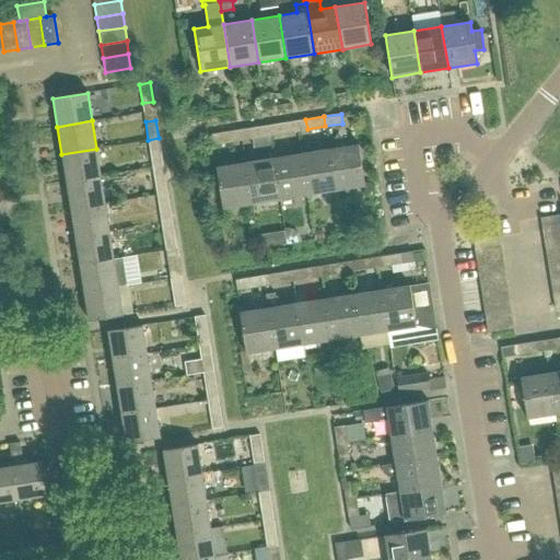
[(267,125),(269,136),(287,132),(286,123),(267,125)]
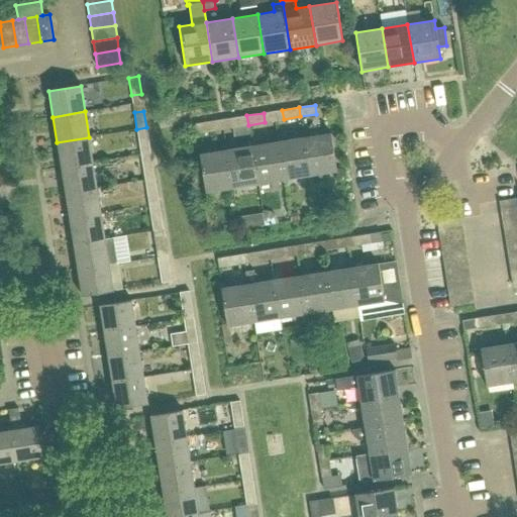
[(232,127),(248,125),(246,115),(230,118),(232,127)]
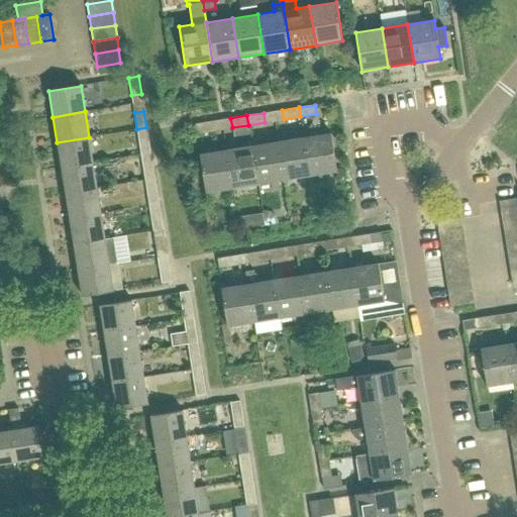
[(196,133),(213,130),(211,121),(195,124),(196,133)]
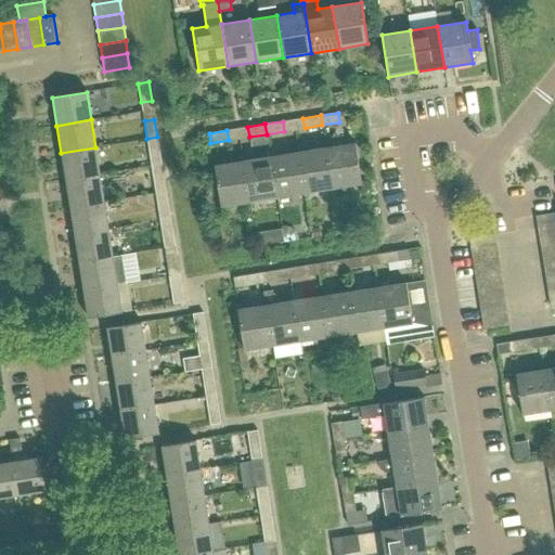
[(157,137),(146,139),(150,157),(160,155),(157,137)]
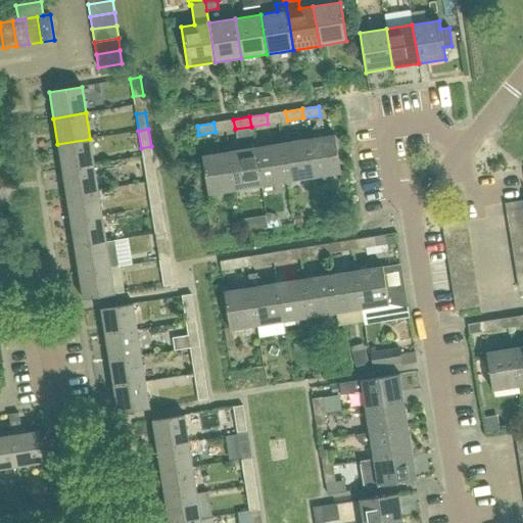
[(307,138),(314,178),(340,173),(334,134),(307,138)]
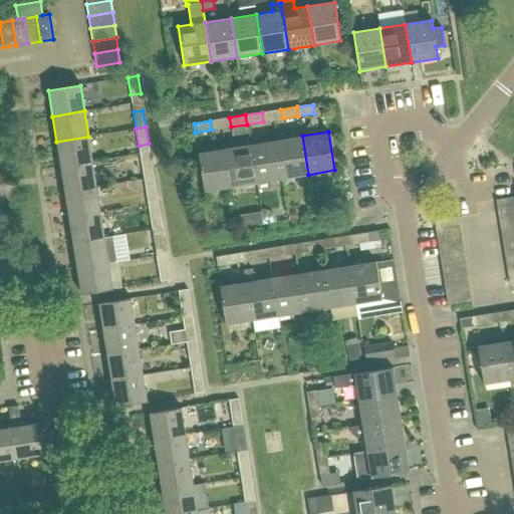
[(282,179),(308,175),(302,136),(276,141),(282,179)]
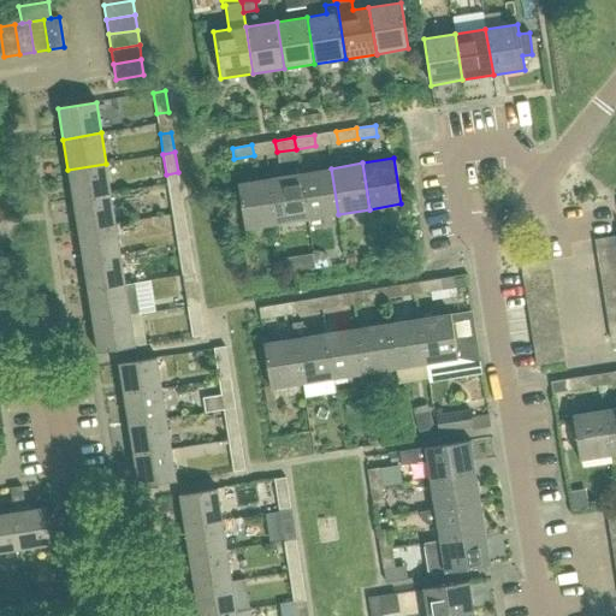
[(72,200),(111,194),(106,164),(67,170),(72,200)]
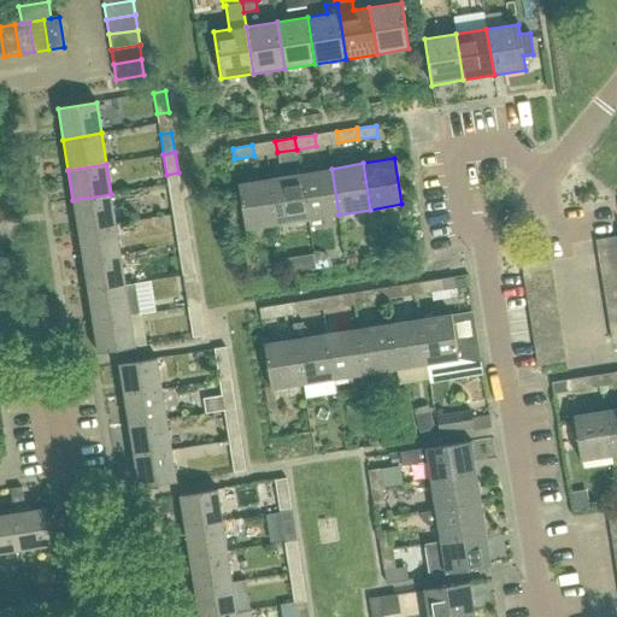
[(307,219),(339,215),(331,169),(300,174),(307,219)]
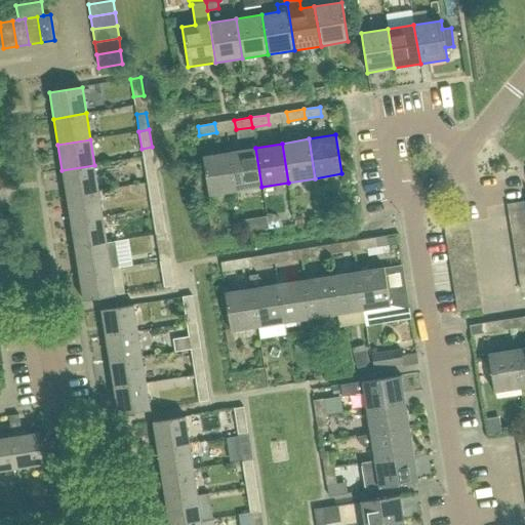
[(236,191),(261,187),(255,148),(229,152),(236,191)]
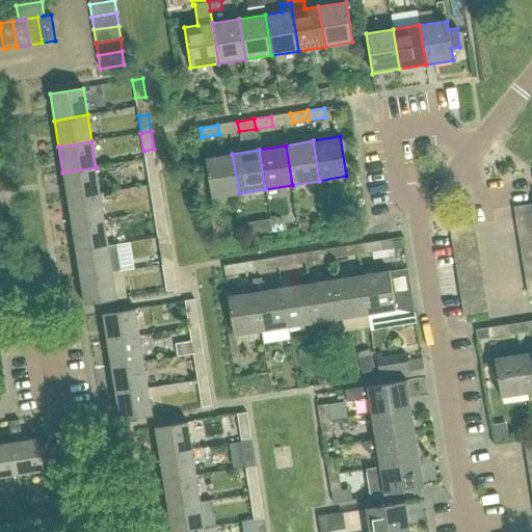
[(212,197),(239,193),(232,154),(205,158),(212,197)]
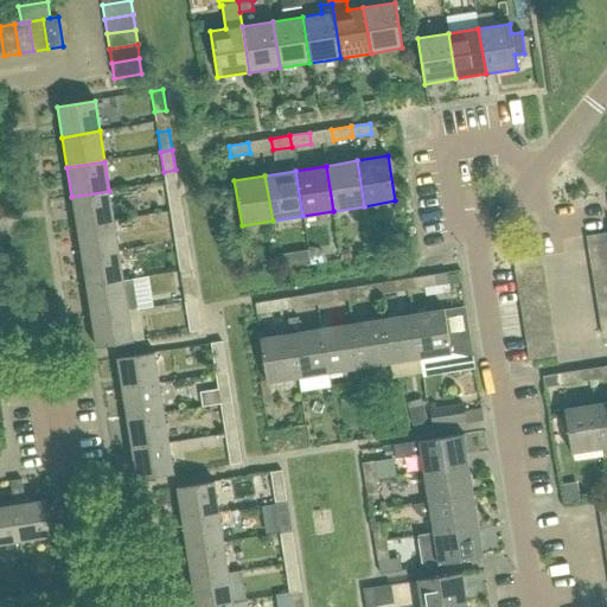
[(170,212),(181,210),(178,190),(167,192),(170,212)]
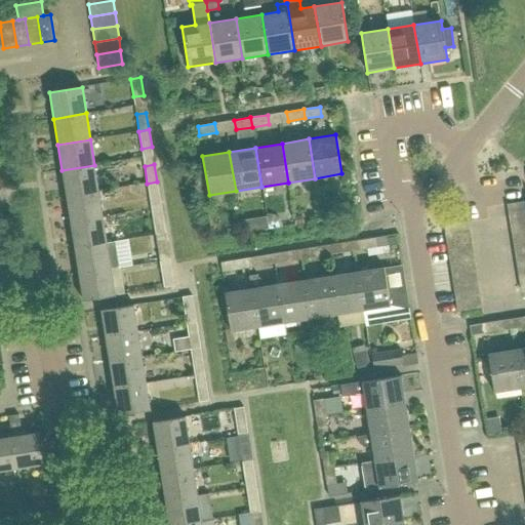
[(66,196),(98,191),(94,165),(62,170),(66,196)]
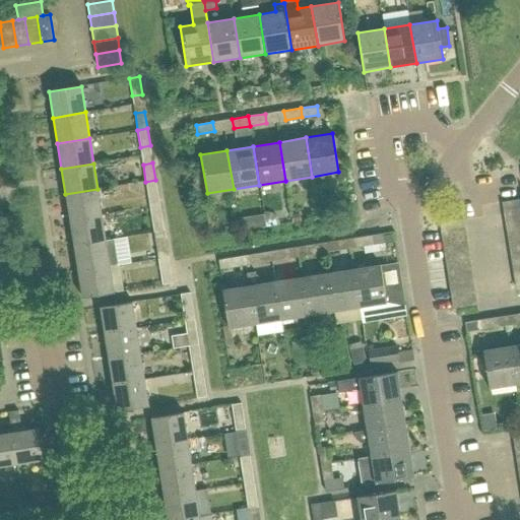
[(155,180),(145,182),(148,198),(158,197),(155,180)]
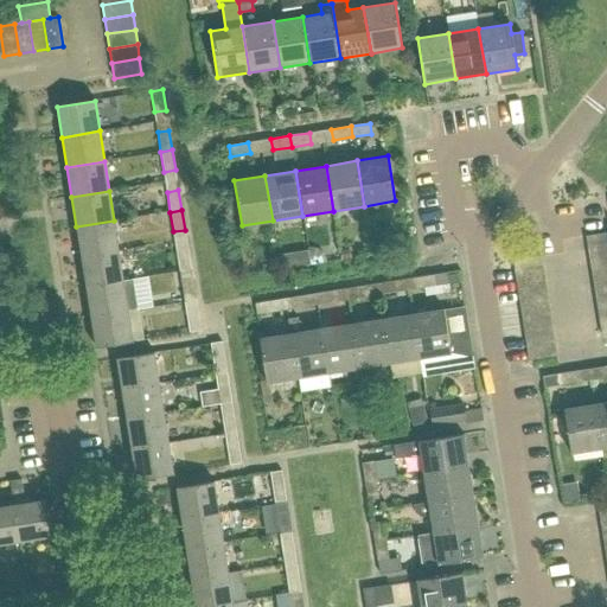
[(81,257),(119,251),(114,221),(76,227),(81,257)]
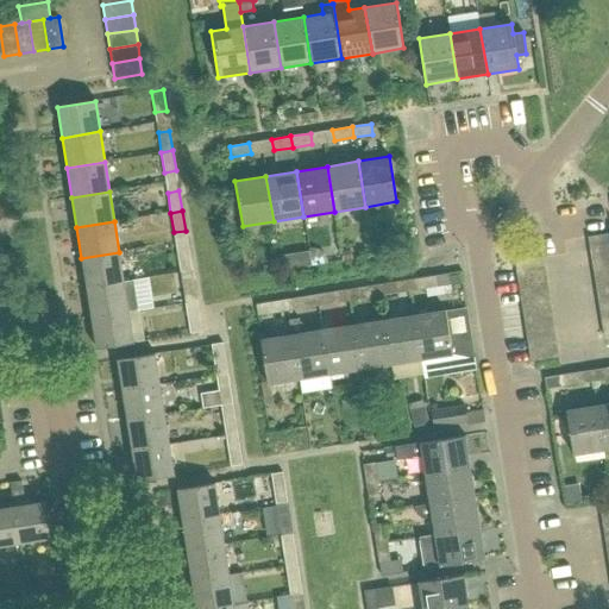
[(608,232),(588,237),(589,251),(608,248),(608,232)]
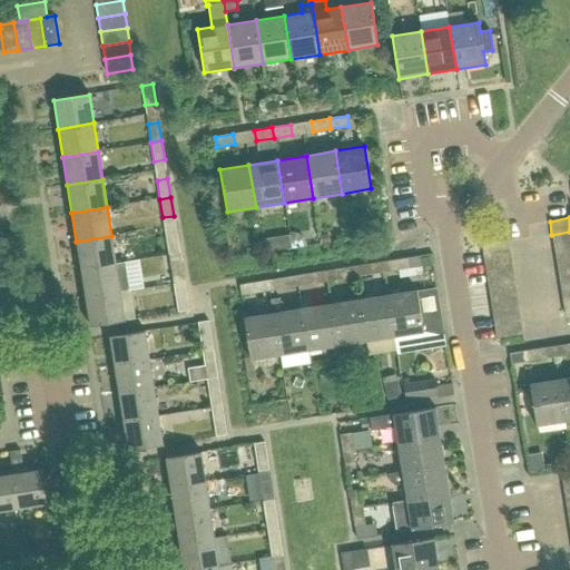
[(553,248),(569,245),(569,232),(551,235),(553,248)]
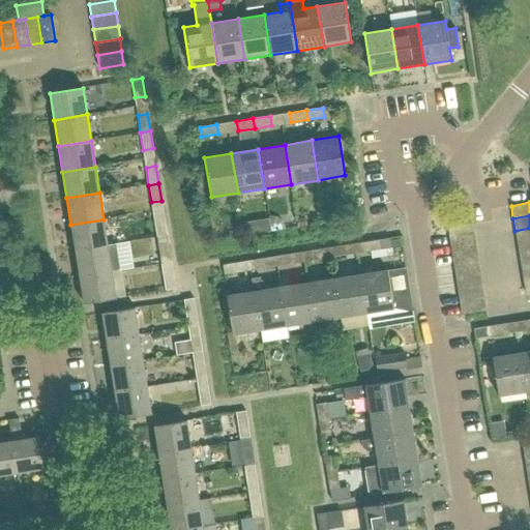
[(157,237),(167,236),(164,218),(154,219),(157,237)]
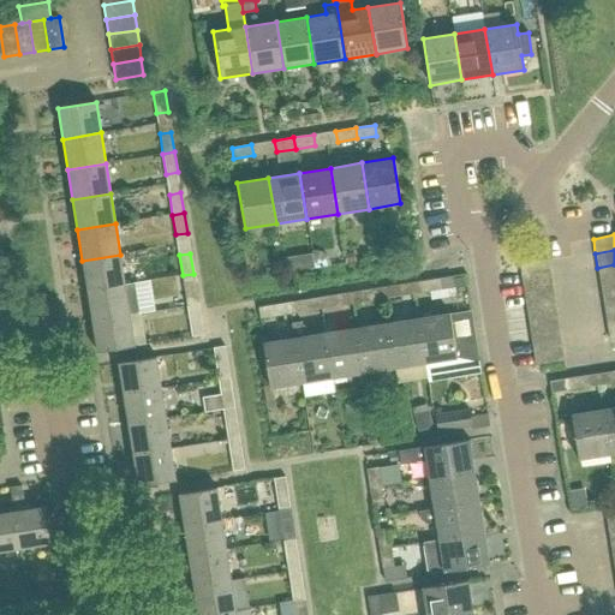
[(87,291),(125,285),(120,255),(82,261),(87,291)]
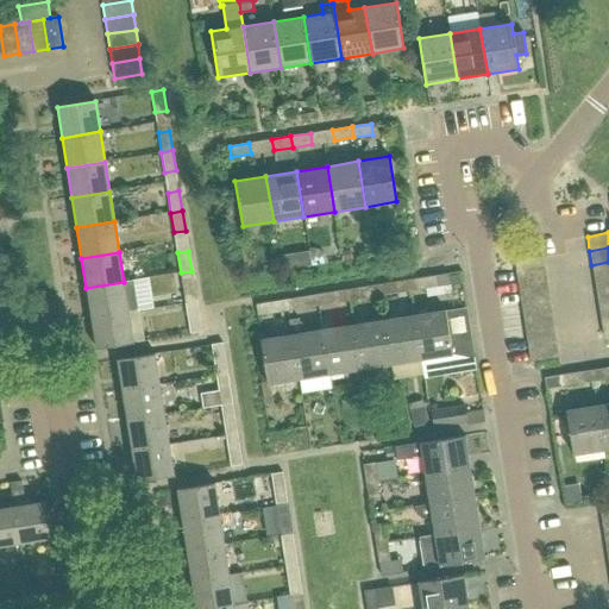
[(516,276),(545,271),(542,257),(514,262),(516,276)]
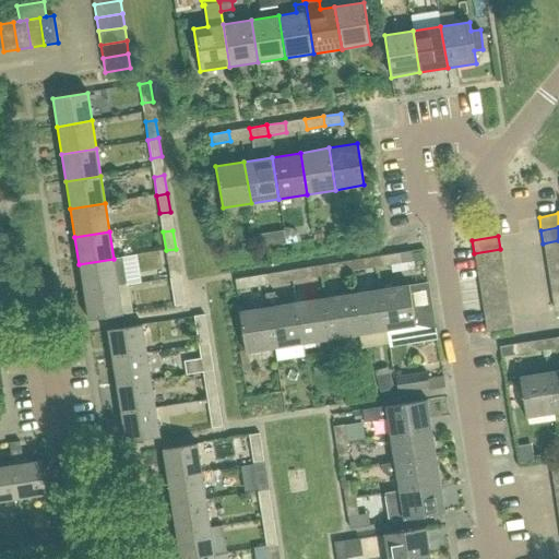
[(545,257),(558,253),(558,240),(543,244),(545,257)]
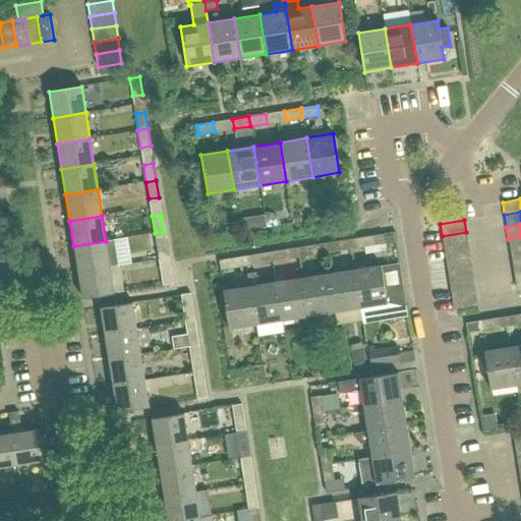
[(164,232),(155,233),(157,250),(167,248),(164,232)]
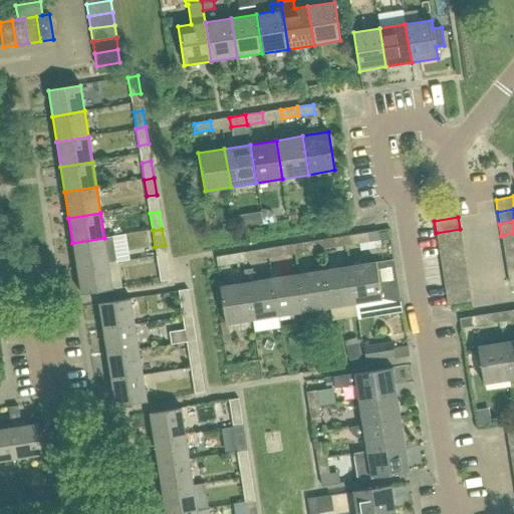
[(438,245),(462,241),(460,229),(436,233),(438,245)]
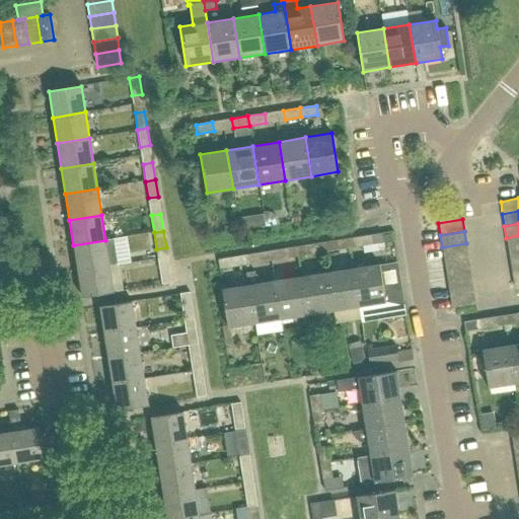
[(359,246),(375,243),(383,242),(382,233),(357,237),(359,246)]
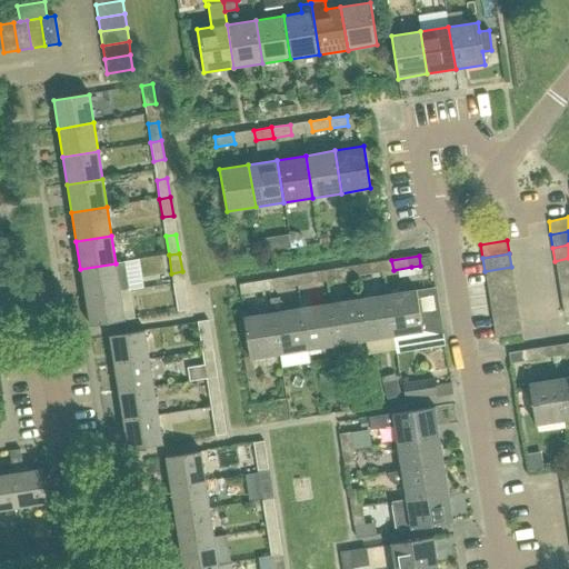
[(568,271),(568,258),(555,261),(557,273),(568,271)]
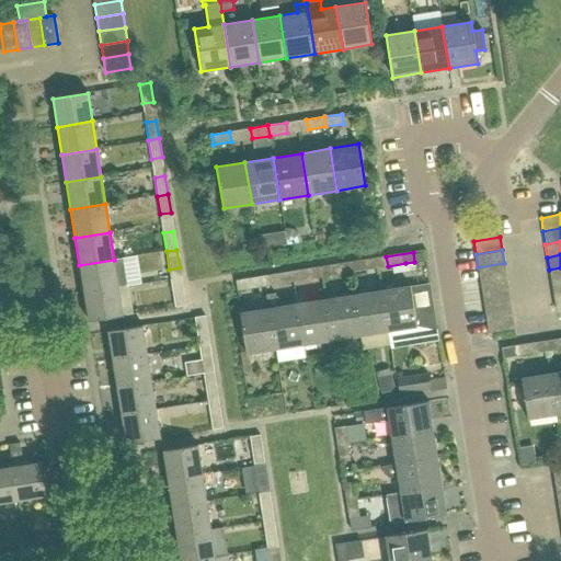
[(114,260),(79,265),(83,293),(118,287),(127,286),(123,259),(114,260)]
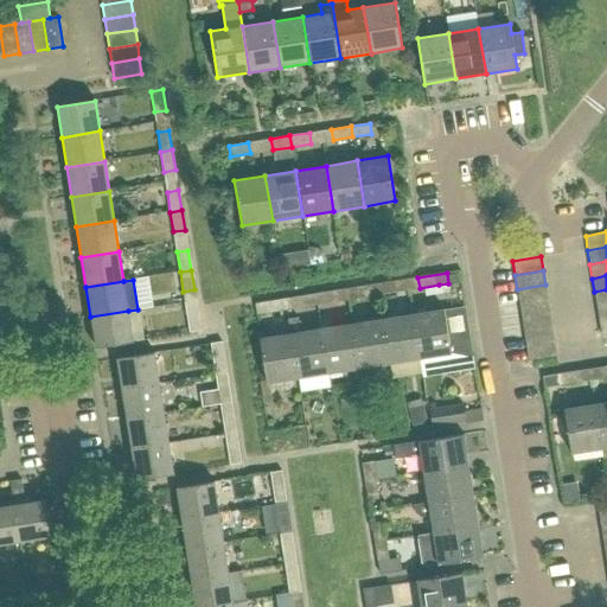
[(376,283),(378,295),(397,292),(396,280),(376,283)]
